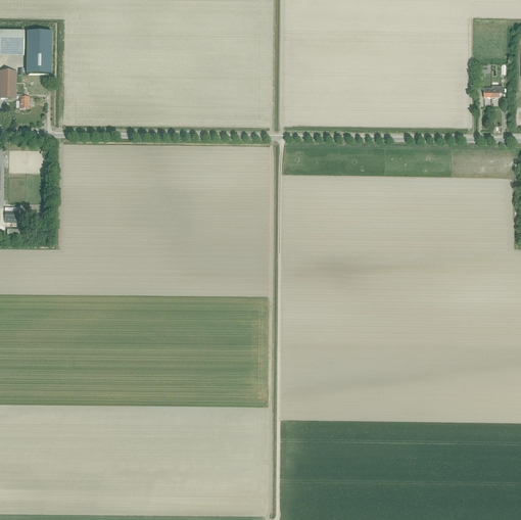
[(21,29),(0,29),(0,47),(21,48),(21,29)]
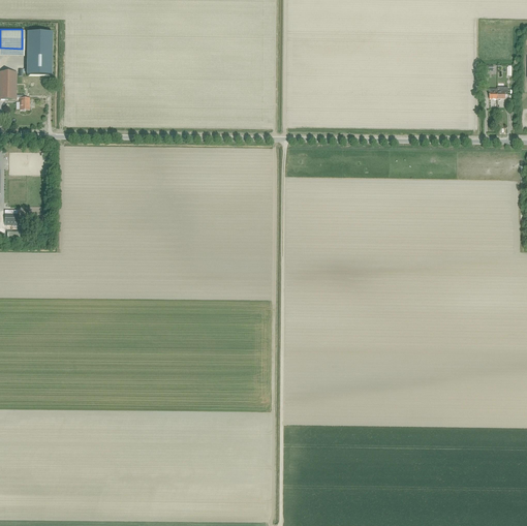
[(50,30),(25,30),(25,73),(50,73),(50,30)]
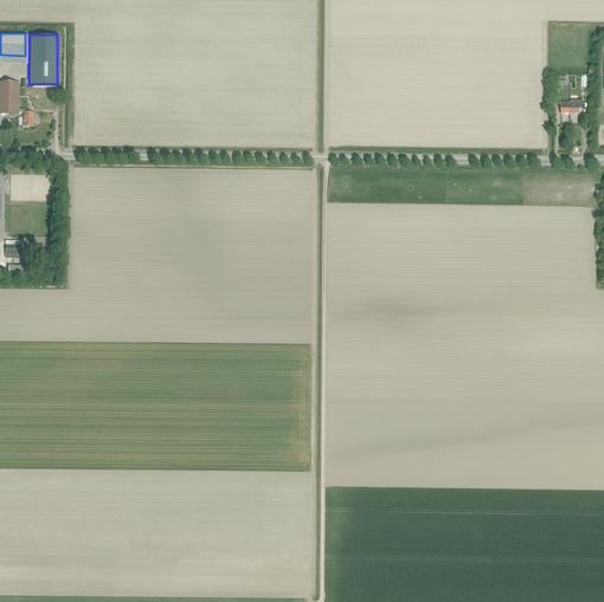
[(31,123),(32,110),(25,110),(26,107),(17,107),(17,81),(0,79),(0,111),(17,111),(17,110),(20,110),(20,123),(31,123)]
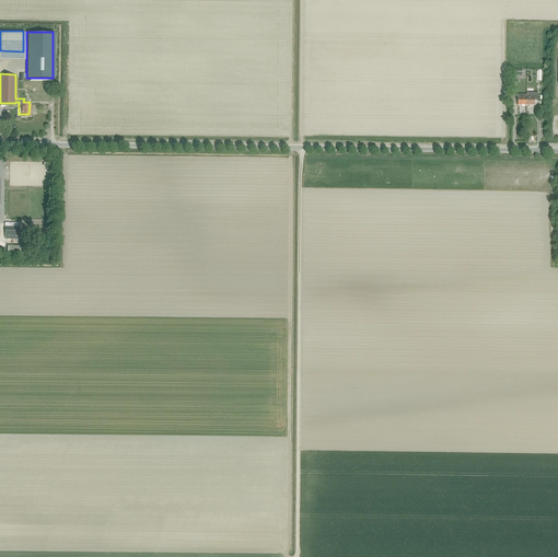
[(535,90),(531,90),(524,90),(524,92),(524,103),(525,103),(525,104),(526,104),(527,104),(527,103),(533,103),(533,97),(535,97),(535,90)]
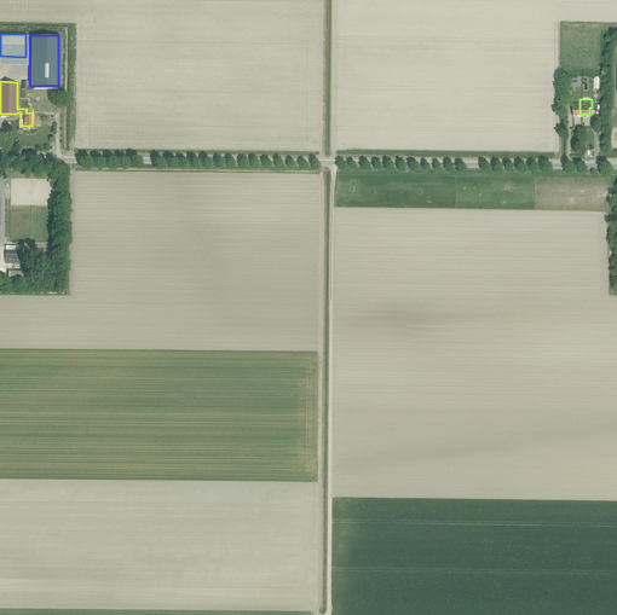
[(580,114),(580,102),(569,102),(569,106),(570,106),(570,114),(580,114)]
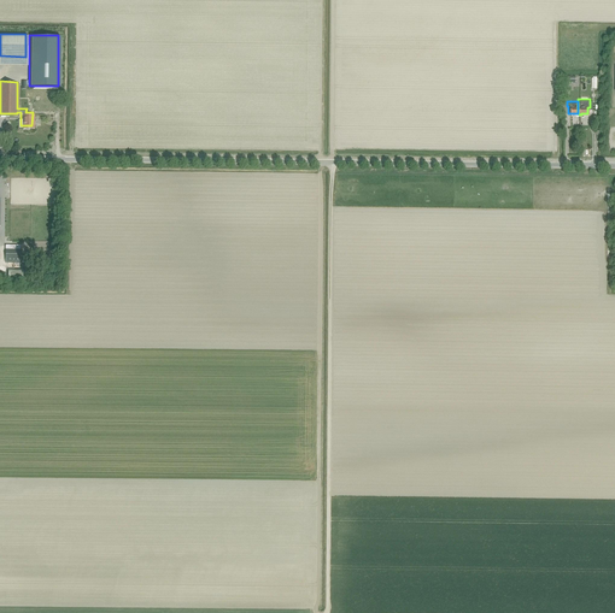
[(18,259),(18,247),(4,247),(3,259),(18,259)]
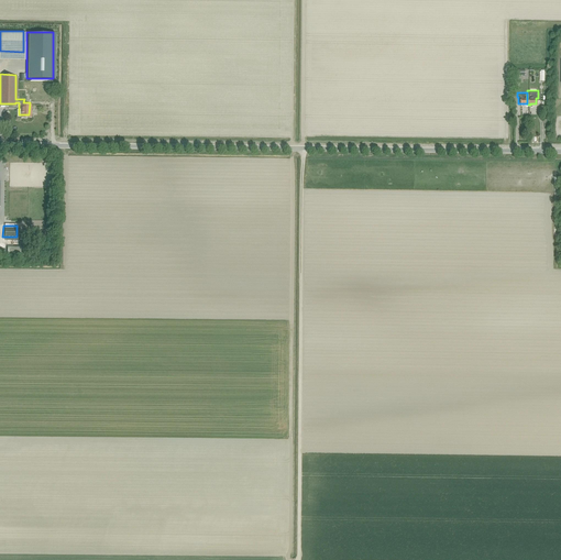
All buildings are outlined.
